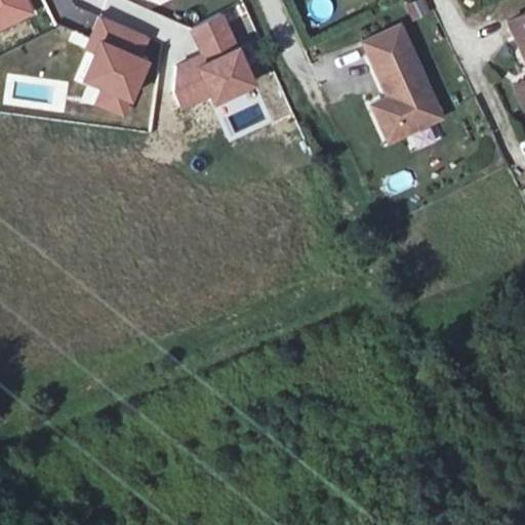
[(25,0),(0,0),(0,24),(16,16),(30,10),(25,0)]
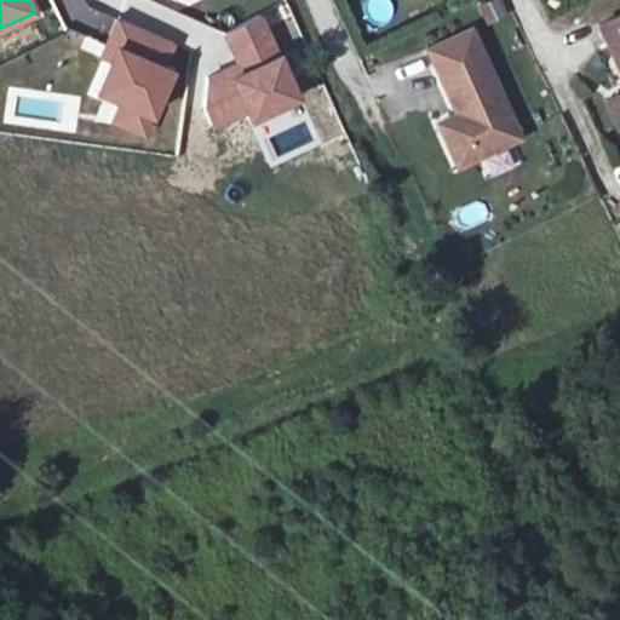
[(499,0),(488,0),(476,6),(486,26),(507,16),(499,0)]
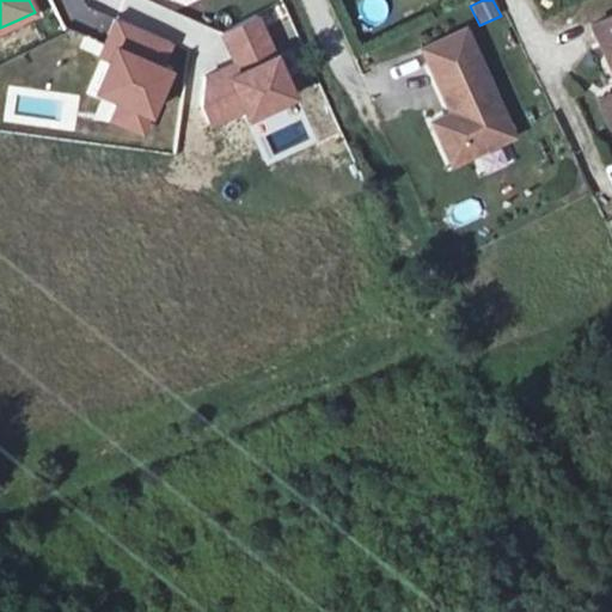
[(611,95),(609,97),(611,104),(611,16),(594,24),(611,65),(611,95)]
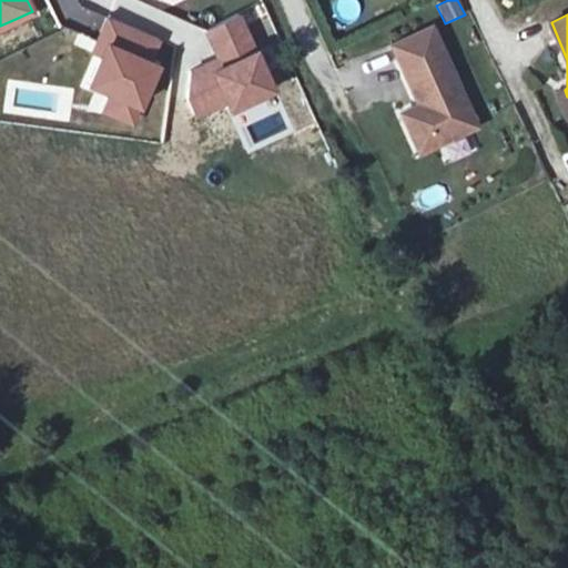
[(210,70),(221,66),(254,50),(237,16),(202,32),(215,57),(190,70),(186,99),(195,113),(224,101),(210,70)]
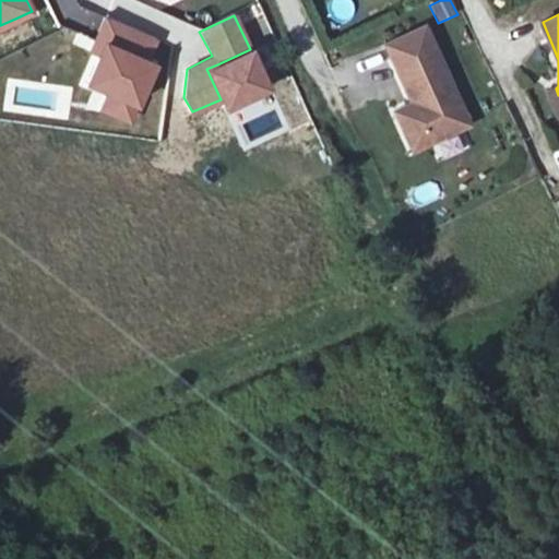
[(105,42),(151,60),(159,39),(105,16),(92,49),(99,52),(105,42)]
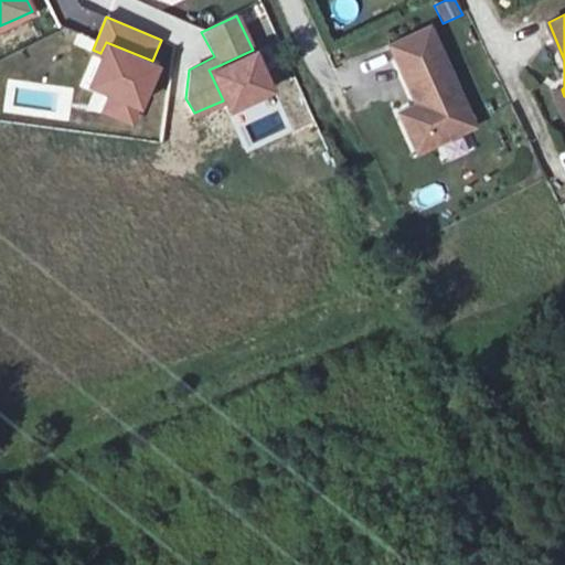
[(424,25),(386,43),(416,103),(422,115),(404,124),(417,149),(472,123),(424,25)]
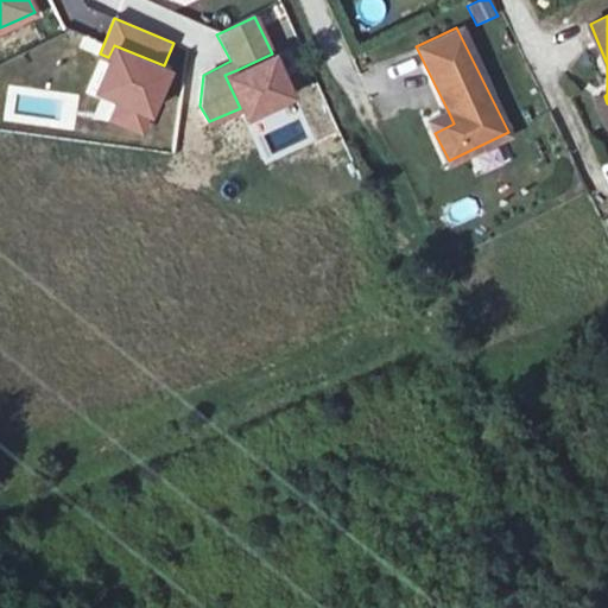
[(164,65),(114,45),(108,57),(94,92),(115,101),(141,112),(147,115),(170,68),(164,65)]
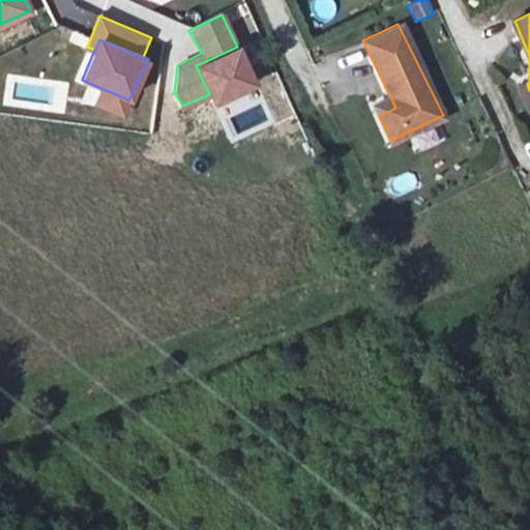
[(253,80),(237,47),(206,61),(196,65),(209,94),(211,98),(253,80)]
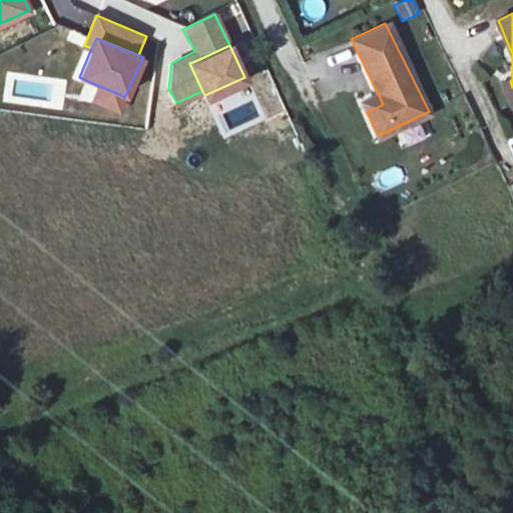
[(512,116),(512,87),(510,81),(497,88),(512,117),(512,116)]
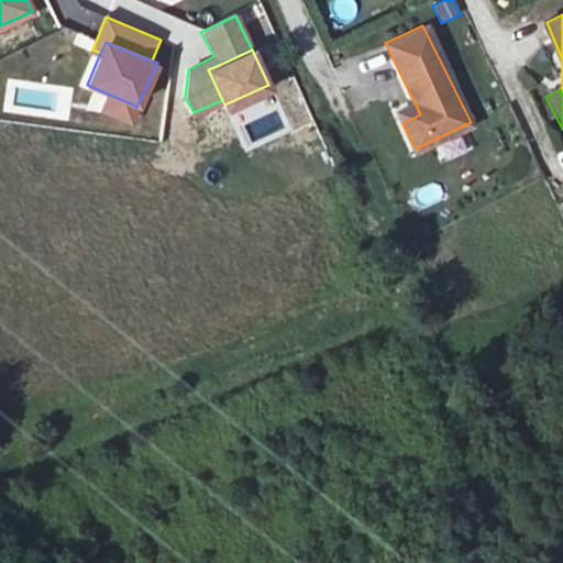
[(131,103),(107,94),(105,111),(127,117),(131,103)]
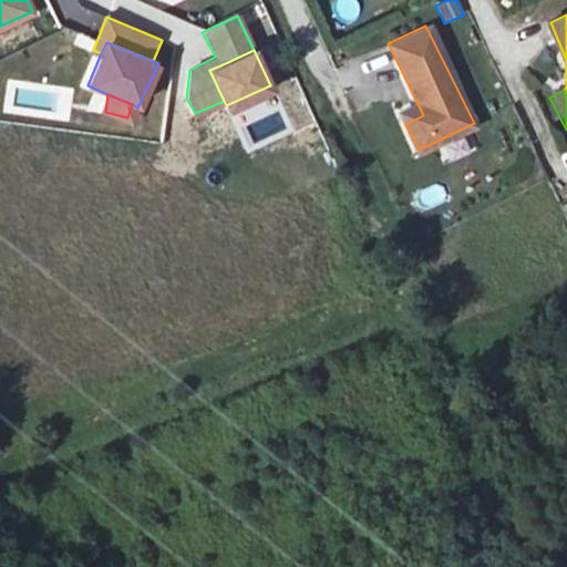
[(400,112),(405,124),(423,115),(418,103),(400,112)]
